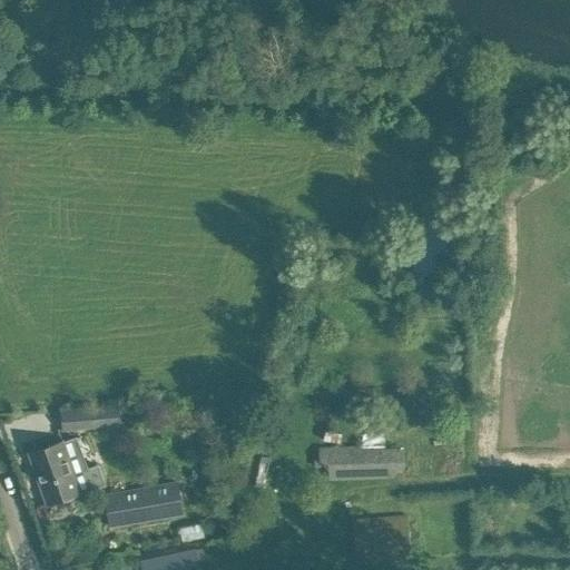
[(64,429),(86,426),(108,424),(106,406),(61,411),(64,429)]
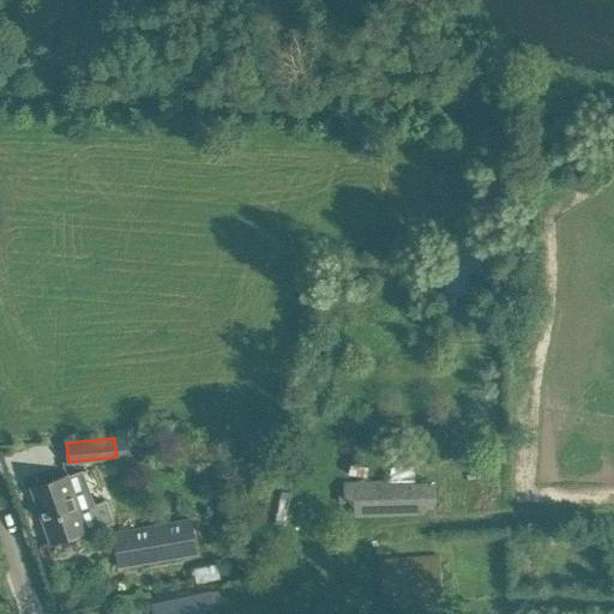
[(80,510),(67,475),(31,488),(50,542),(86,529),(113,521),(106,500),(80,510)]
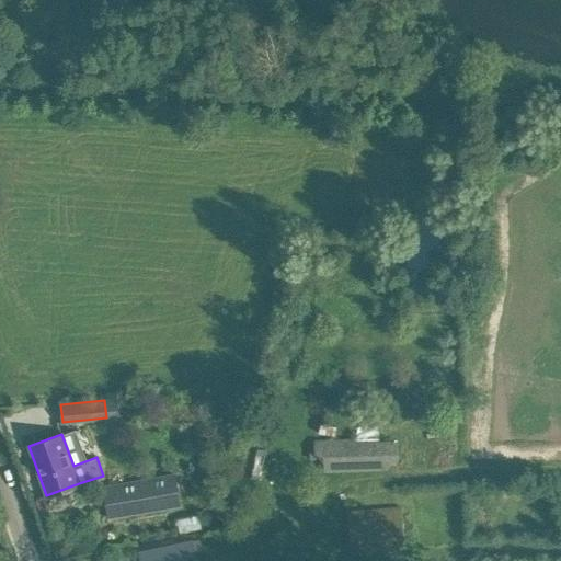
[(329,469),(382,468),(382,455),(398,455),(398,438),(381,439),(381,434),(366,435),(366,439),(329,439),(329,436),(319,436),(319,451),(329,451),(329,469)]
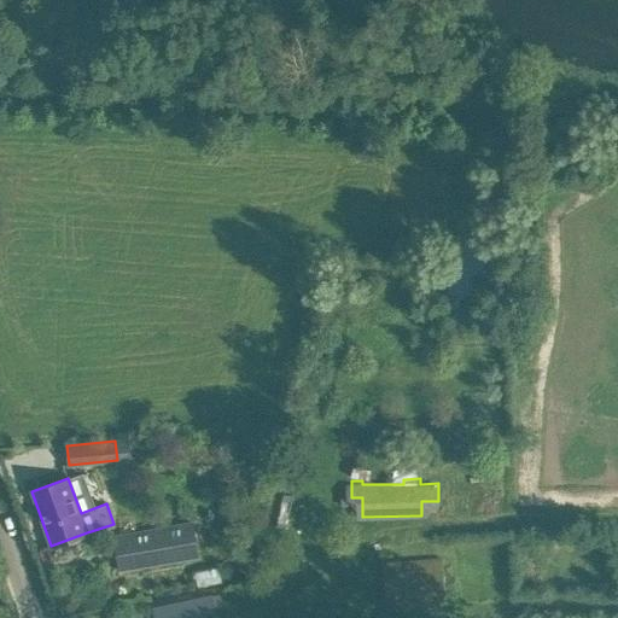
[(121,570),(145,566),(198,557),(192,522),(115,536),(121,570)]
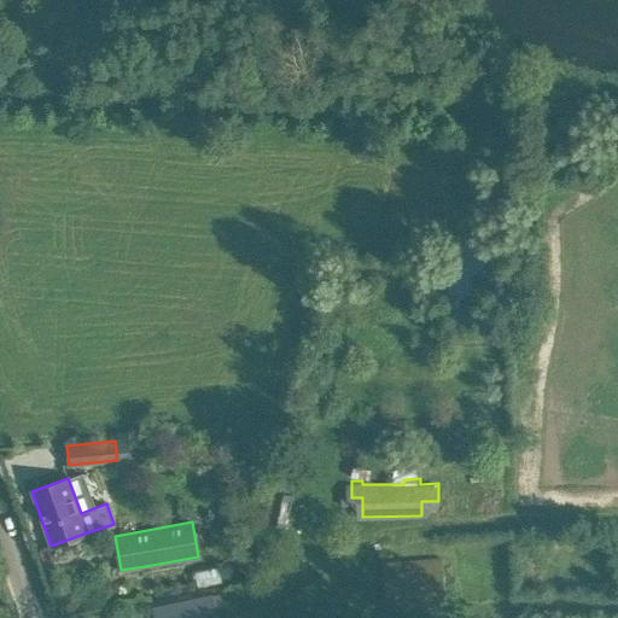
[(443,557),(384,561),(386,607),(447,604),(443,557)]
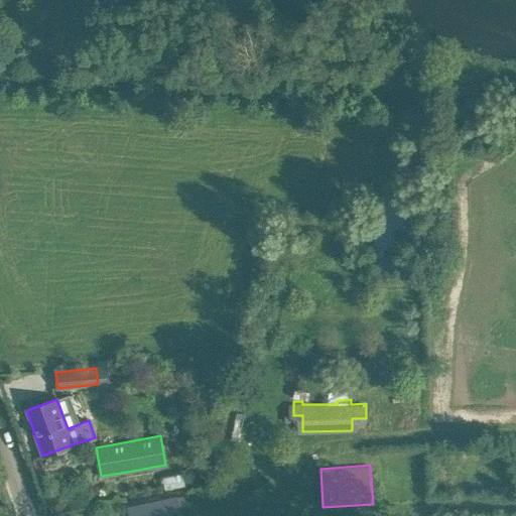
[(149,502),(127,507),(128,515),(163,515),(180,512),(198,509),(196,501),(194,493),(176,496),(169,498),(168,493),(148,497),(149,502)]
